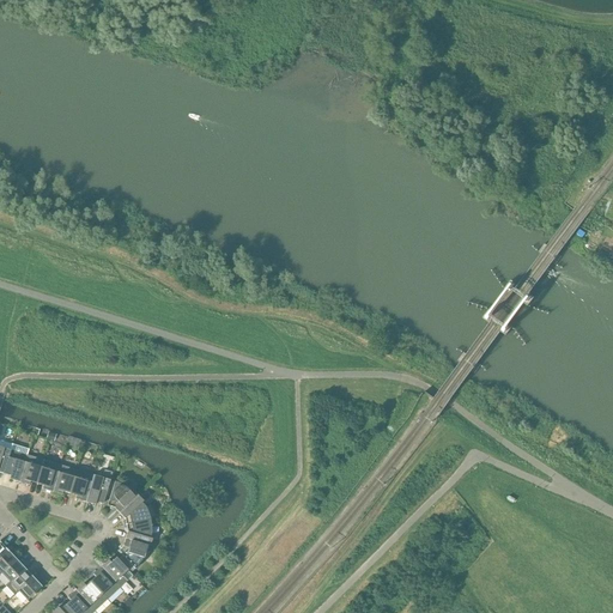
[(538,252),(554,265),(562,256),(545,243),(538,252)]
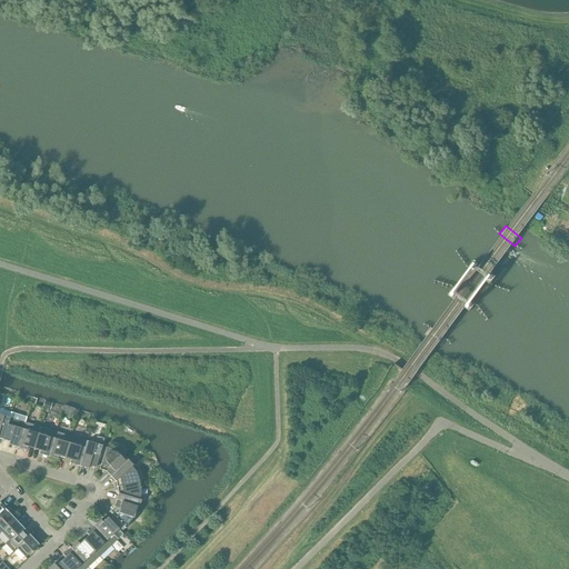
[(468,268),(490,283),(496,276),(475,260),(468,268)]
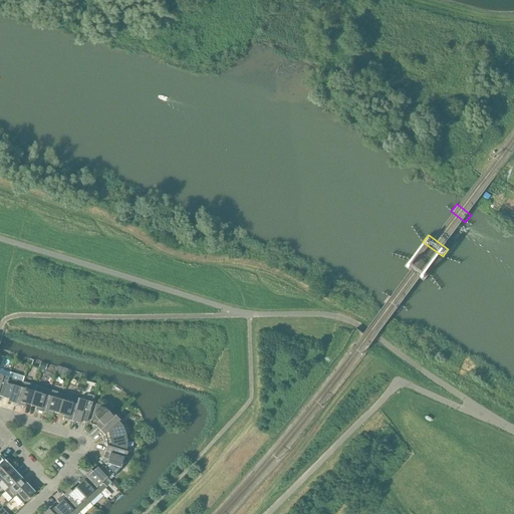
[(382,302),(398,313),(403,306),(389,295),(382,302)]
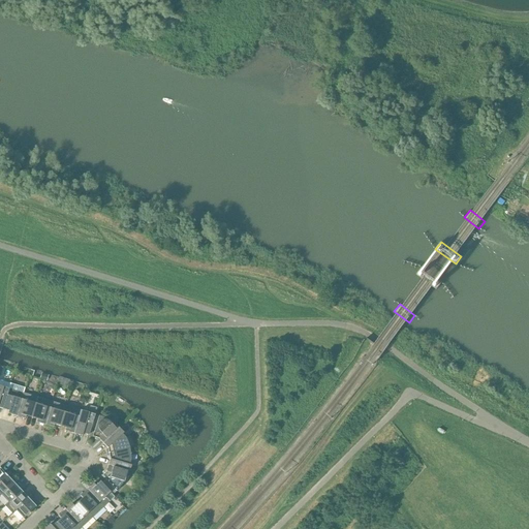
[(0,407),(3,409),(10,383),(0,380),(0,407)]
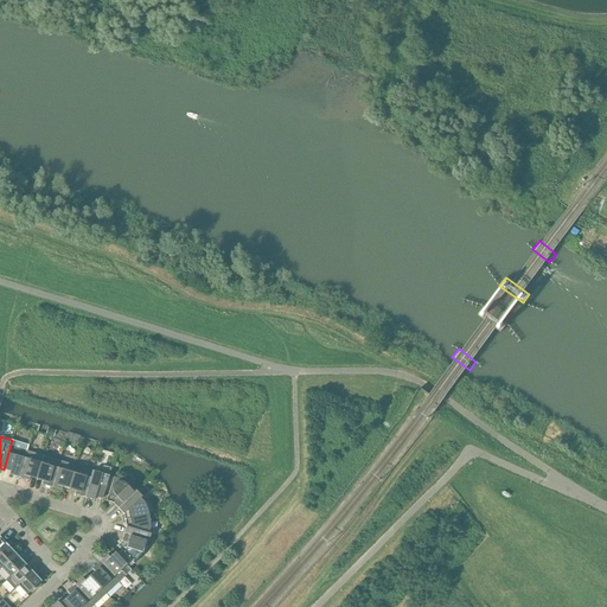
[(12,440),(4,470),(10,471),(10,474),(19,478),(27,451),(29,446),(12,440)]
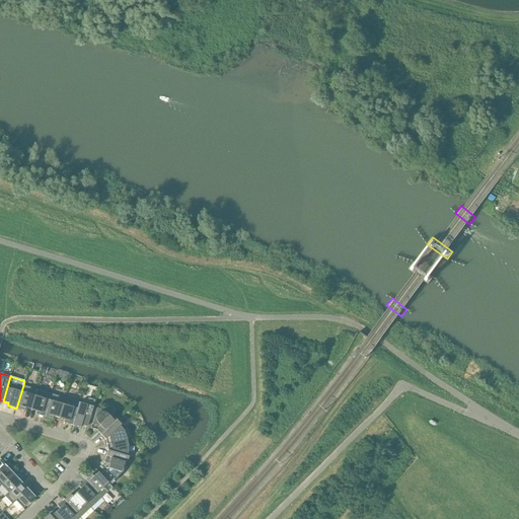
[(23,385),(16,409),(24,411),(25,408),(31,410),(38,389),(23,385)]
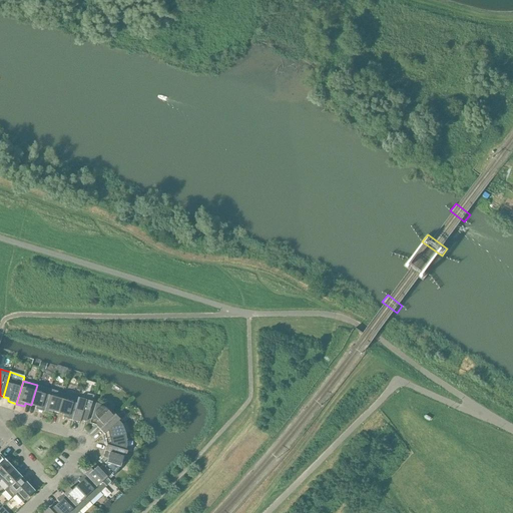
[(50,389),(37,385),(31,405),(36,407),(35,409),(44,412),(50,389)]
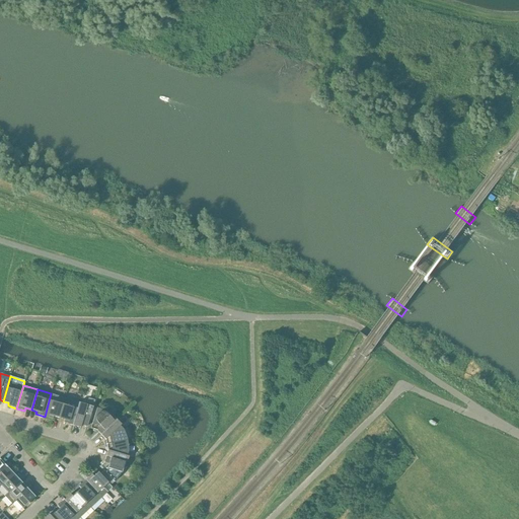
[(65,398),(51,393),(45,417),(53,420),(54,417),(59,418),(65,398)]
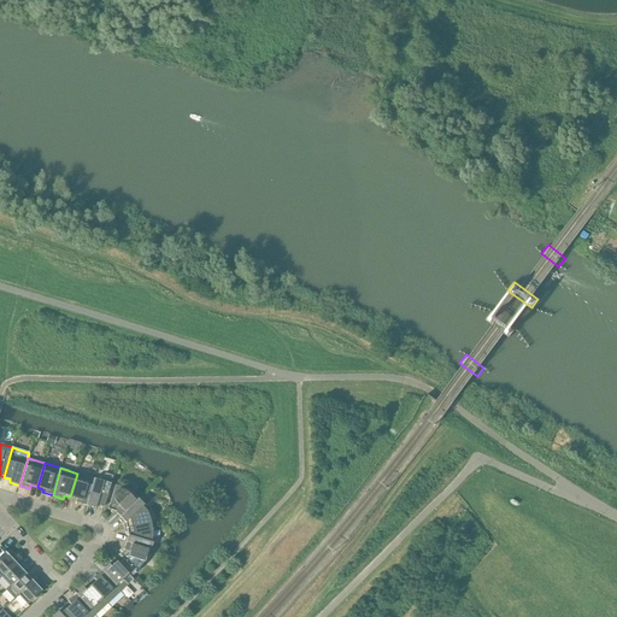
[(94,479),(77,474),(70,497),(77,499),(76,503),(86,505),(94,479)]
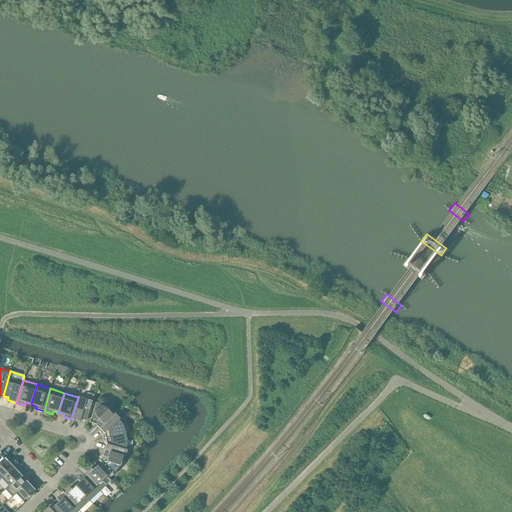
[(85,399),(78,397),(71,419),(80,422),(80,419),(86,421),(94,395),(87,393),(85,399)]
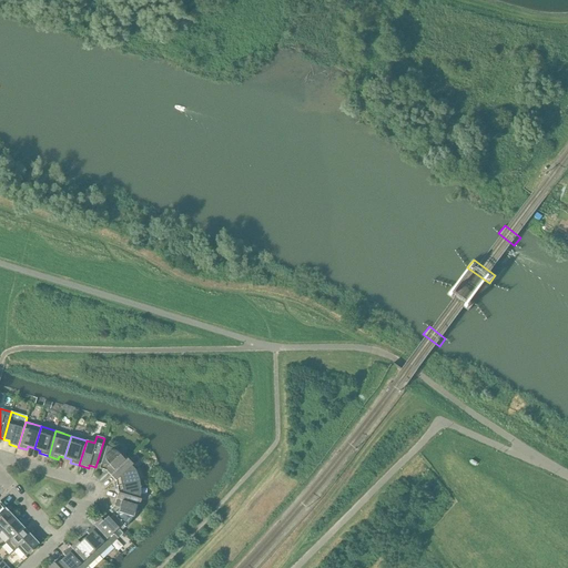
[(110,475),(128,459),(123,454),(122,455),(118,452),(114,449),(111,448),(107,446),(100,468),(105,470),(110,475)]
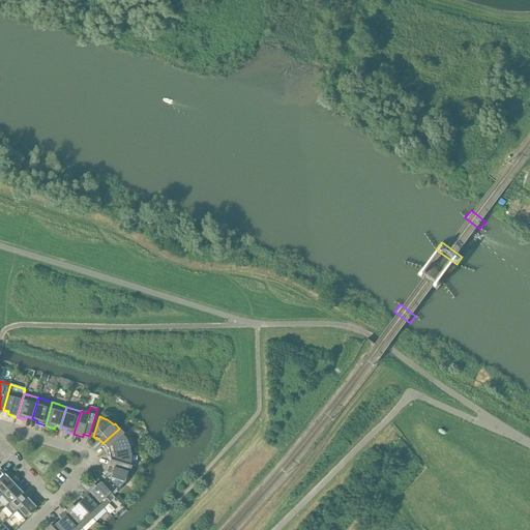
[(119,429),(102,443),(108,448),(109,454),(130,449),(129,447),(128,444),(127,440),(126,438),(122,435),(124,434),(119,429)]
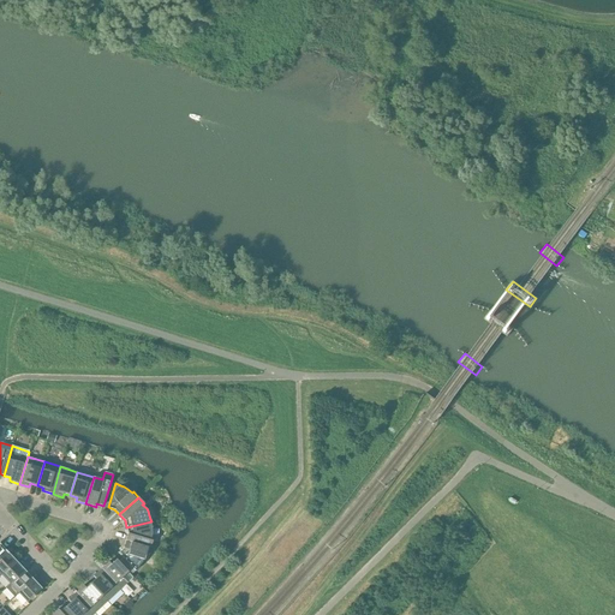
[(126,541),(150,548),(153,541),(150,541),(153,535),(153,531),(151,526),(151,521),(126,527),(127,533),(126,541)]
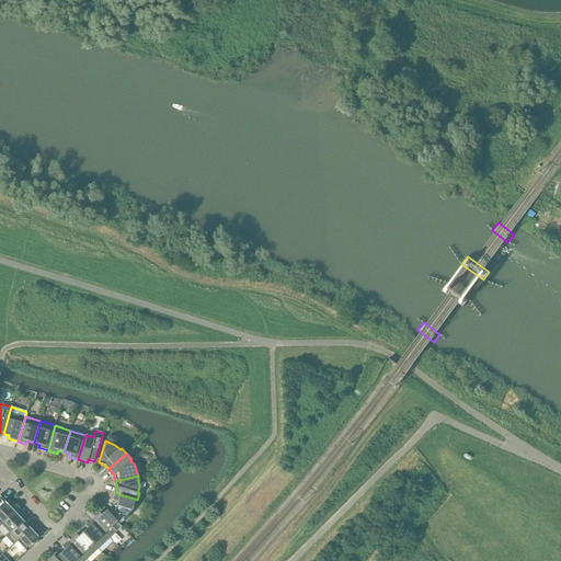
[(137,500),(115,493),(113,500),(109,504),(124,521),(126,518),(129,515),(132,511),(134,506),(135,507),(137,500)]
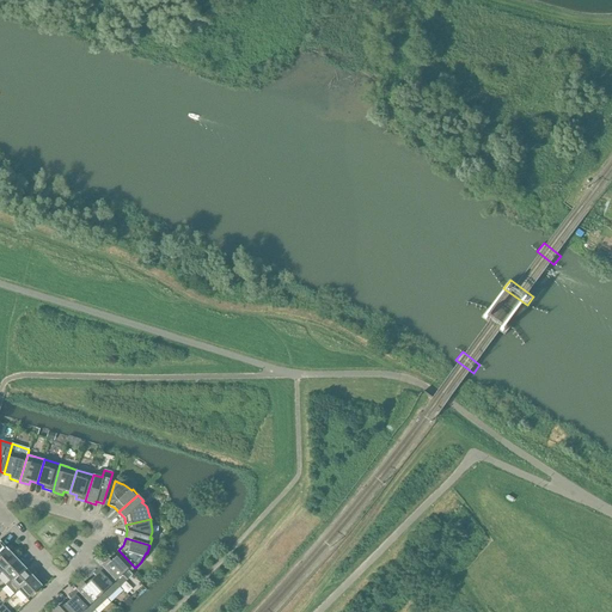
[(0,574),(2,573),(17,558),(8,550),(0,557),(0,574)]
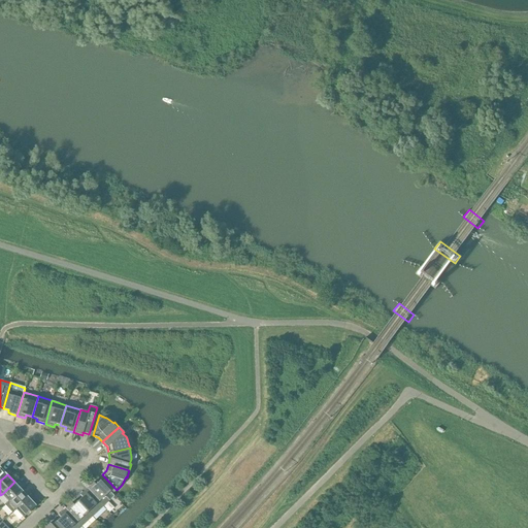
[(87,489),(103,506),(114,496),(100,481),(95,485),(94,483),(87,489)]
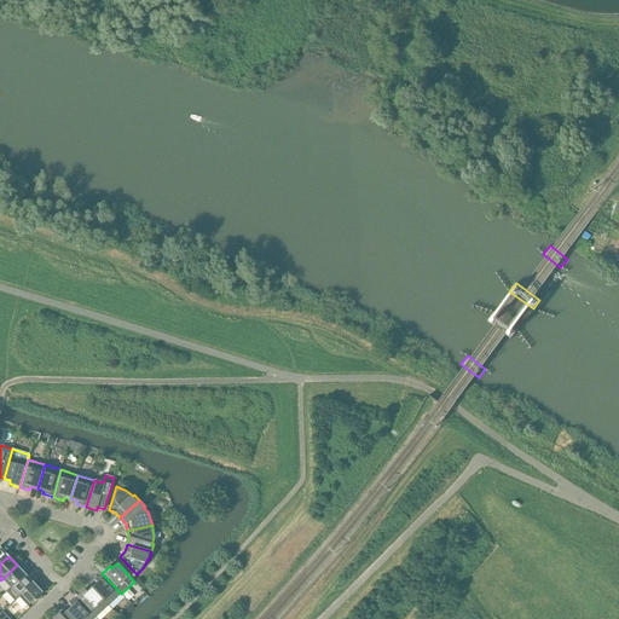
[(17,565),(3,579),(11,588),(25,574),(17,565)]
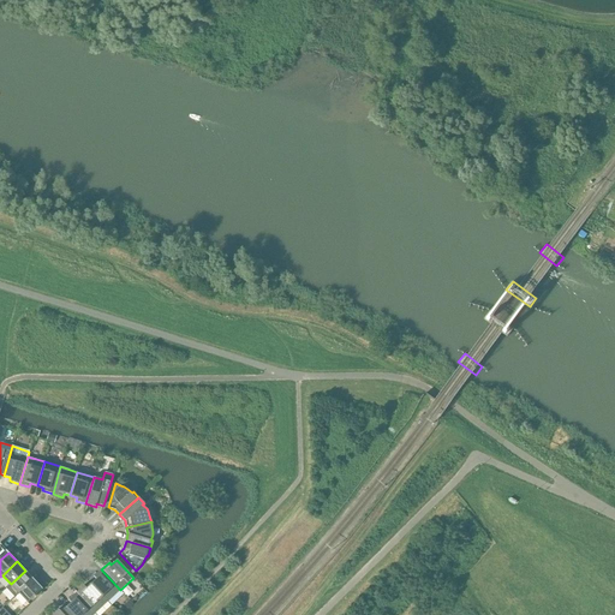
[(108,602),(120,590),(101,569),(94,577),(96,579),(91,584),(108,602)]
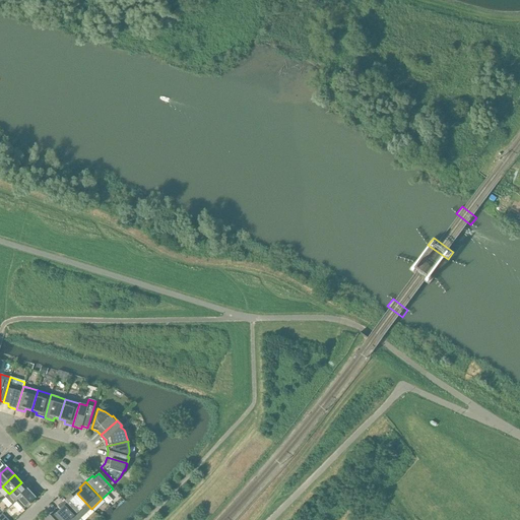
[(21,482),(9,494),(5,498),(12,505),(16,502),(28,490),(21,482)]
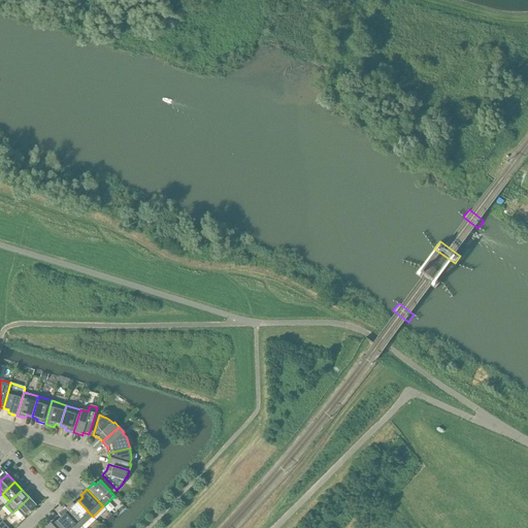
[(29,497),(17,509),(24,517),(40,501),(41,501),(29,497)]
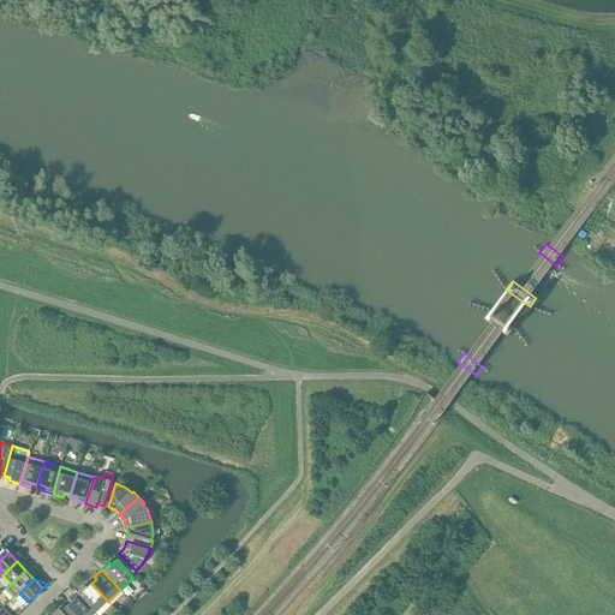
[(108,602),(91,584),(85,587),(84,585),(76,592),(95,614),(108,602)]
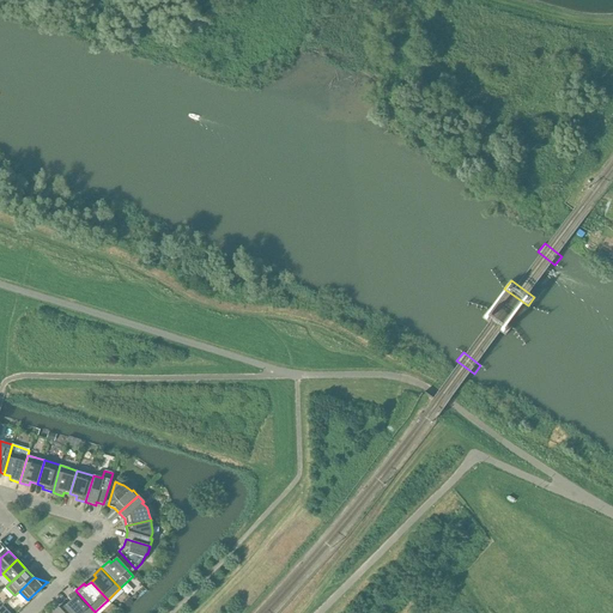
[(66,605),(72,612),(92,612),(95,612),(76,590),(68,598),(71,600),(66,605)]
